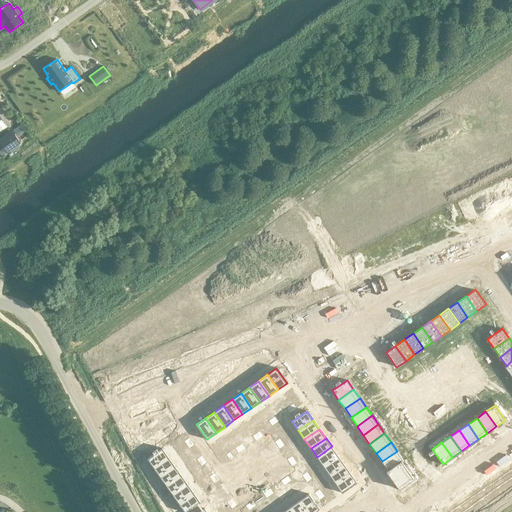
[(332,446),(317,457),(323,466),(338,455),(332,446)]
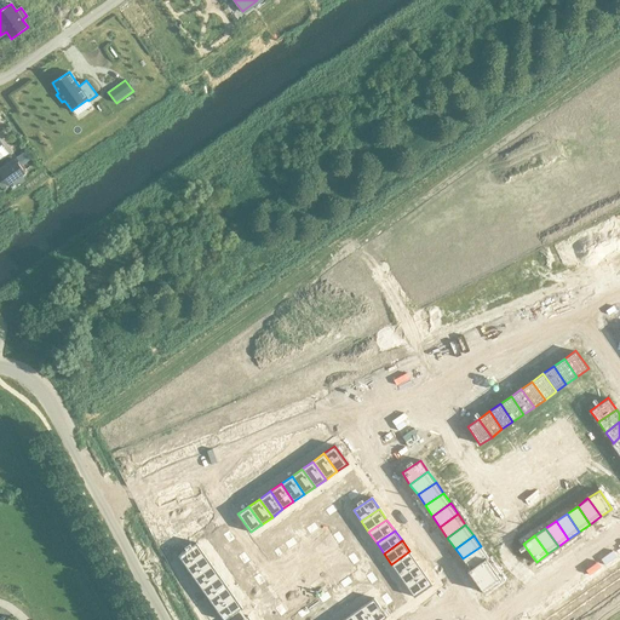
[(196,543),(178,556),(187,567),(205,554),(196,543)]
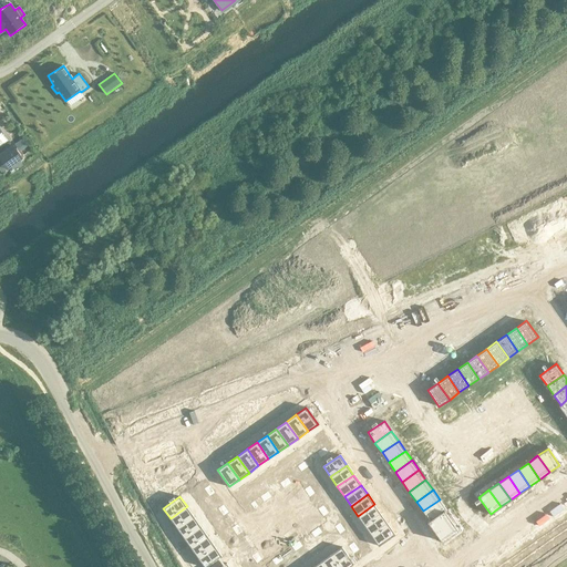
[(440,500),(423,511),(430,521),(445,511),(447,509),(440,500)]
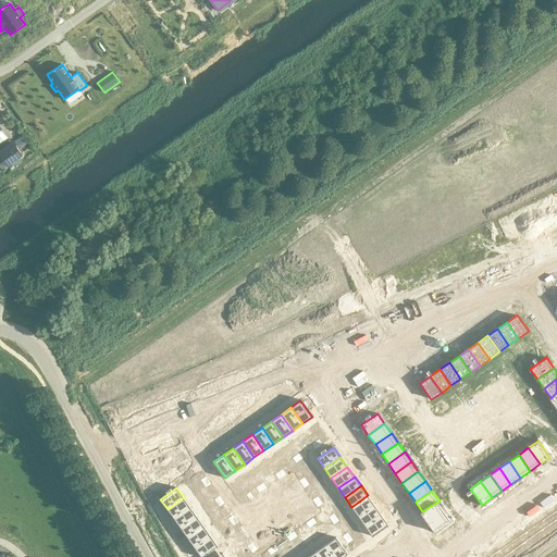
[(368,495),(351,507),(358,517),(374,505),(368,495)]
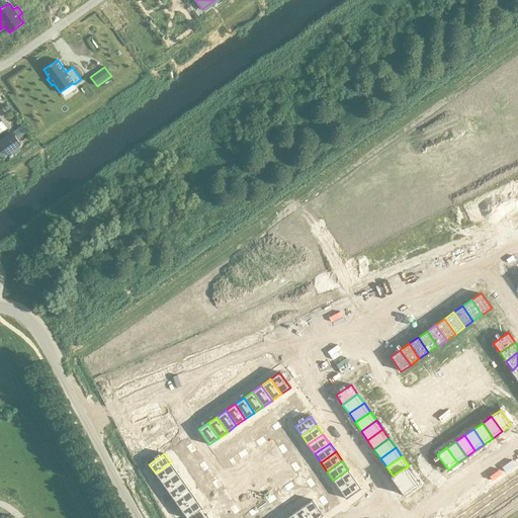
[(171,462),(156,473),(162,483),(177,471),(171,462)]
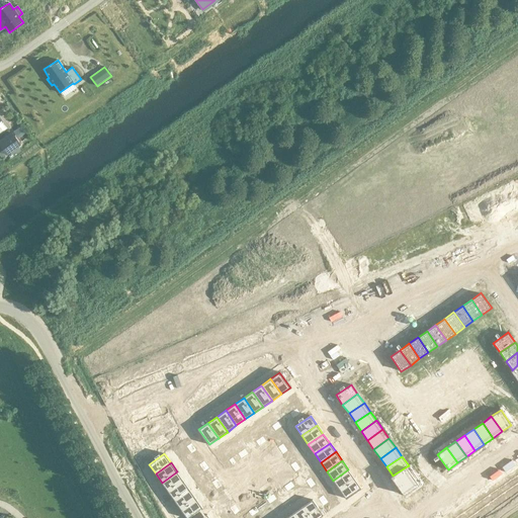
[(393,476),(391,477),(398,486),(413,476),(407,466),(393,476)]
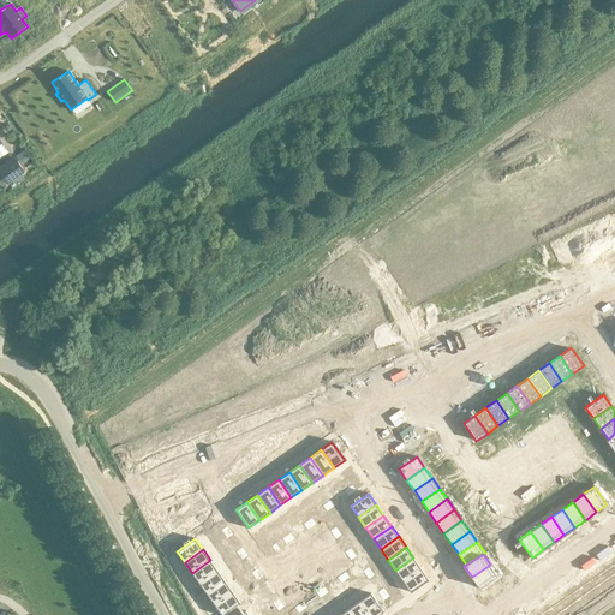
[(413,557),(395,571),(402,580),(421,568),(413,557)]
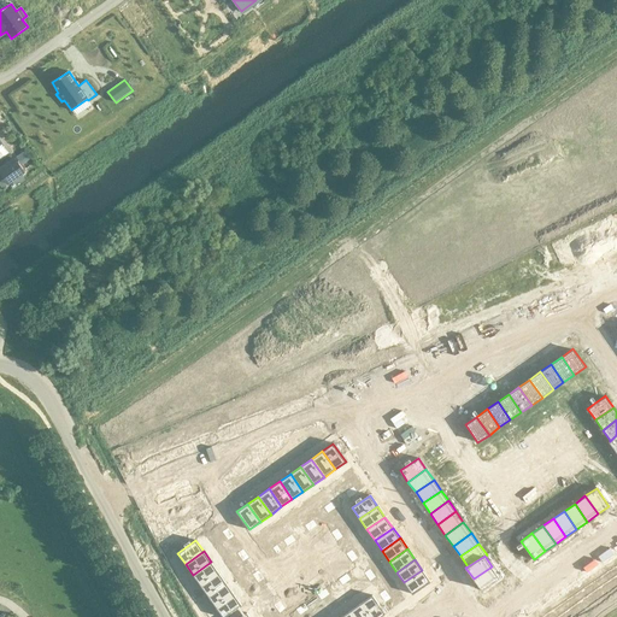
[(616,565),(613,560),(603,568),(616,586),(616,585),(616,565)]
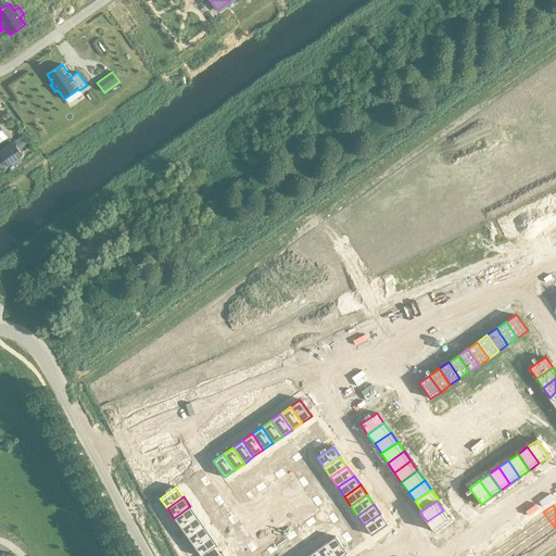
[(190,506),(174,518),(180,528),(197,516),(190,506)]
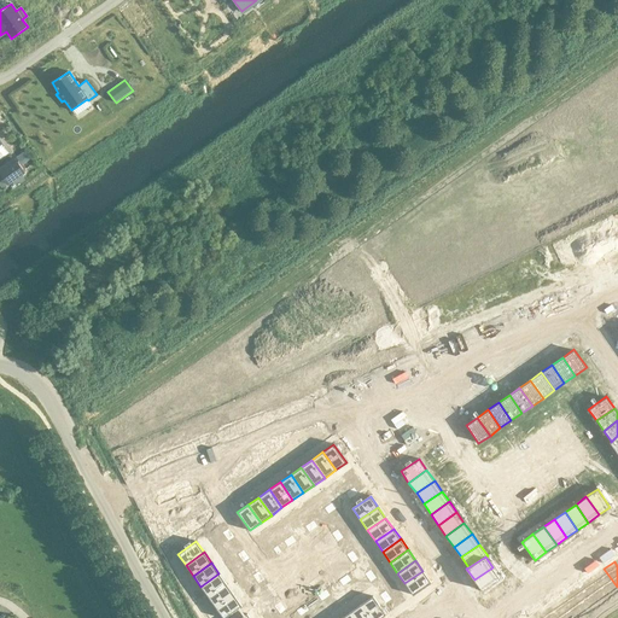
[(493,567),(474,579),(482,590),(500,578),(493,567)]
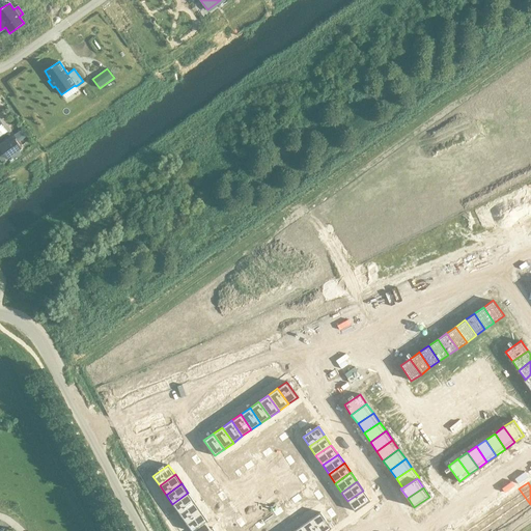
[(519,488),(509,495),(521,510),(530,504),(519,488)]
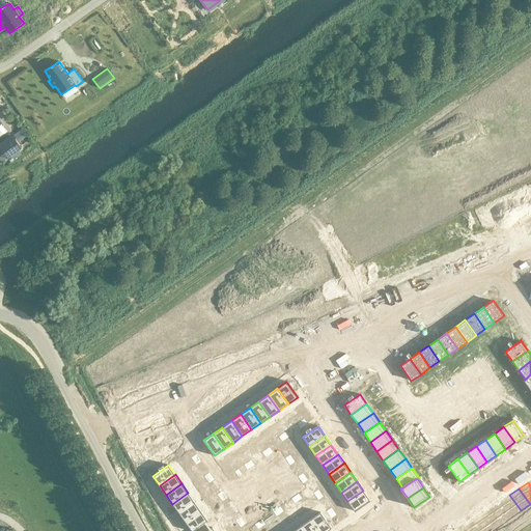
[(363,491),(347,501),(355,511),(370,500),(363,491)]
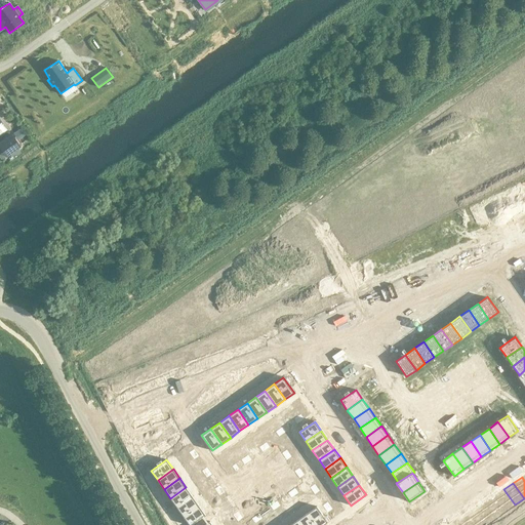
[(186,487),(170,498),(176,508),(192,496),(186,487)]
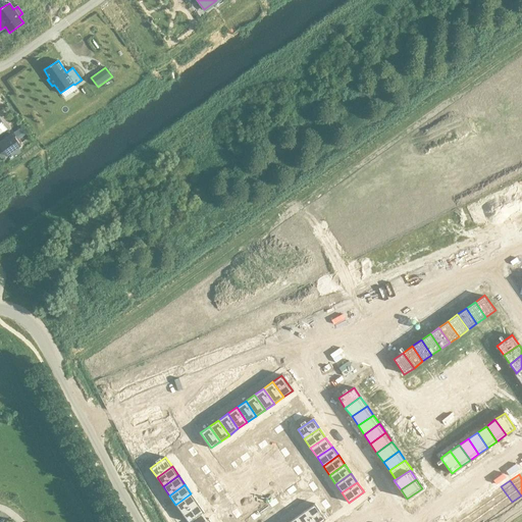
[(501,486),(491,492),(503,508),(512,502),(501,486)]
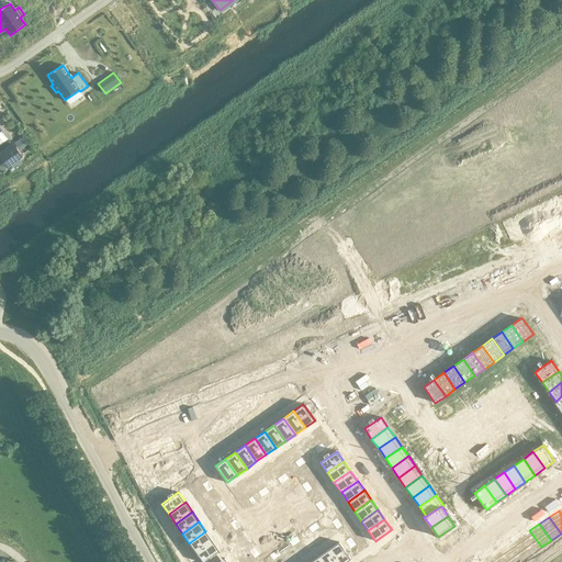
[(529,530),(520,538),(531,554),(541,547),(529,530)]
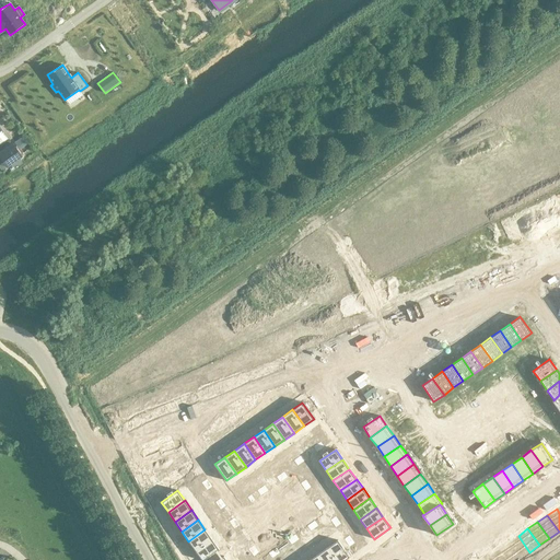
[(205,529),(188,541),(196,550),(212,539),(205,529)]
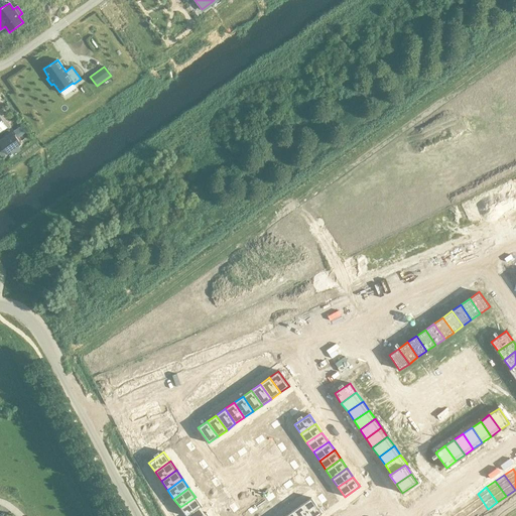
[(469,499),(469,500),(478,513),(478,514),(479,515),(488,509),(478,494),(469,499)]
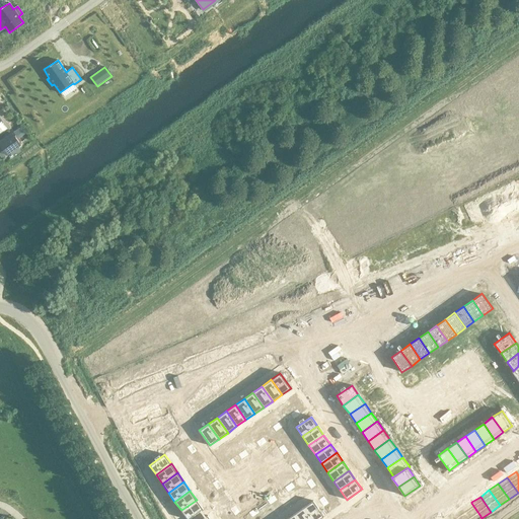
[(197,500),(181,510),(187,518),(189,518),(203,509),(197,500)]
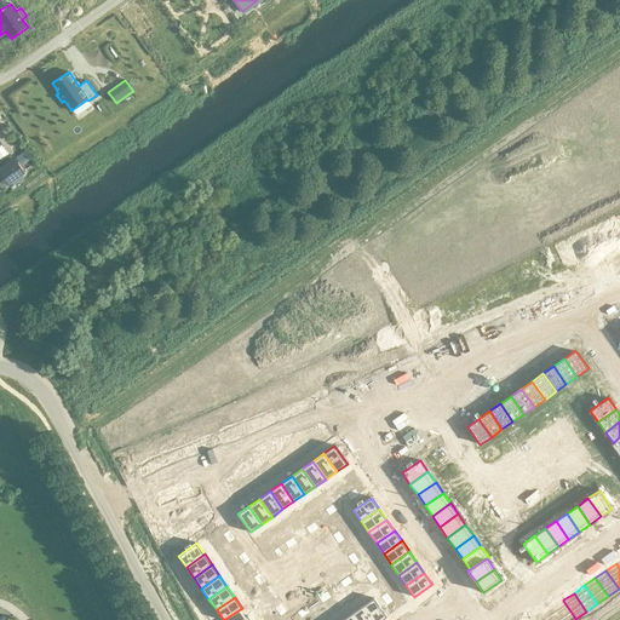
[(374,598),(363,606),(372,619),(380,619),(386,616),(374,598)]
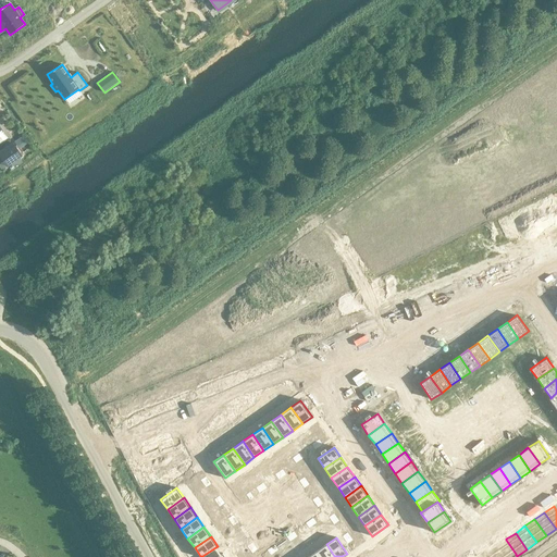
[(505,537),(495,544),(503,556),(511,556),(516,555),(516,554),(506,540),(506,539),(505,537)]
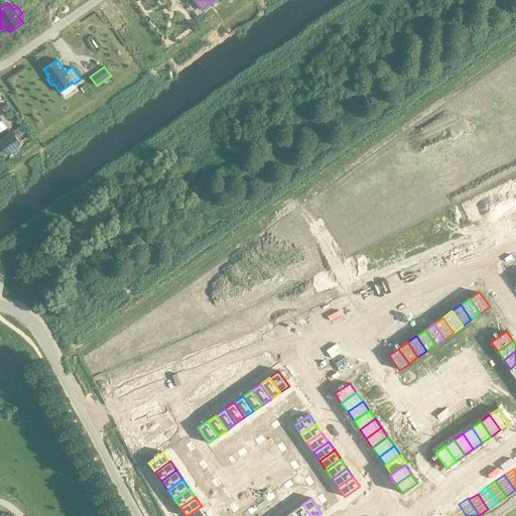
[(309,515),(302,504),(293,510),(296,515),(309,515)]
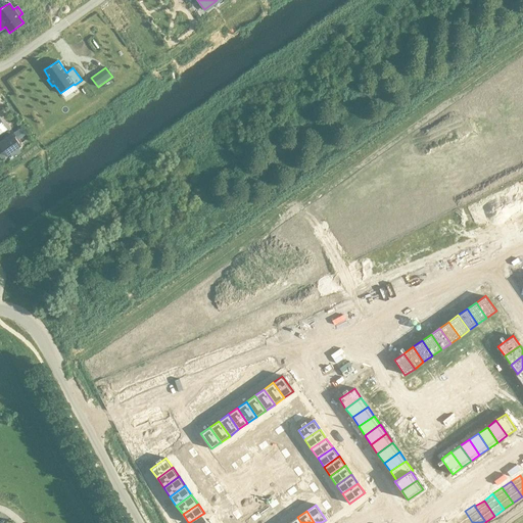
[(472,522),(465,511),(456,518),(459,522),(472,522)]
